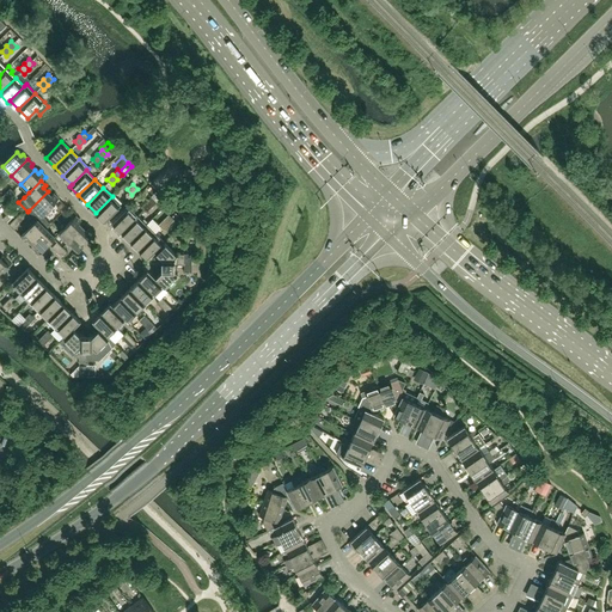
[(11,189),(5,194),(11,199),(16,194),(11,189)]
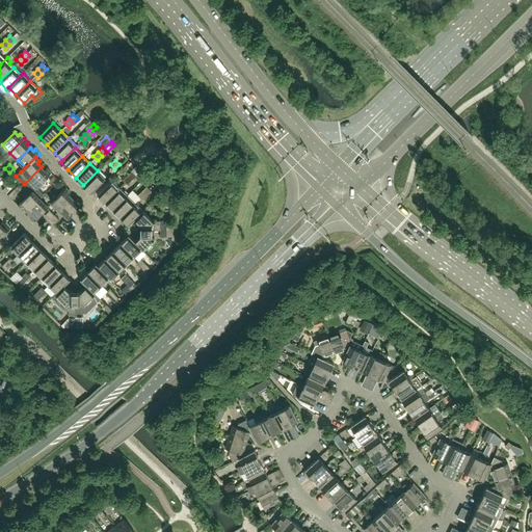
[(27,211),(41,198),(44,194),(36,187),(51,173),(47,168),(45,170),(42,166),(25,183),(32,190),(18,205),(22,210),(24,208),(27,211)]
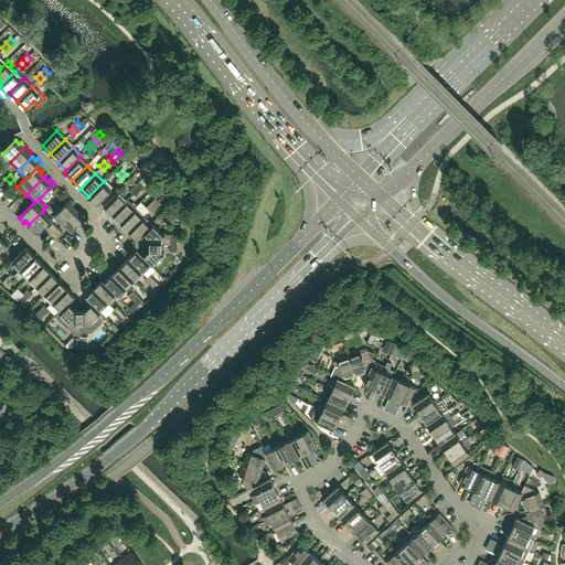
[(4,188),(10,183),(4,179),(0,183),(4,188)]
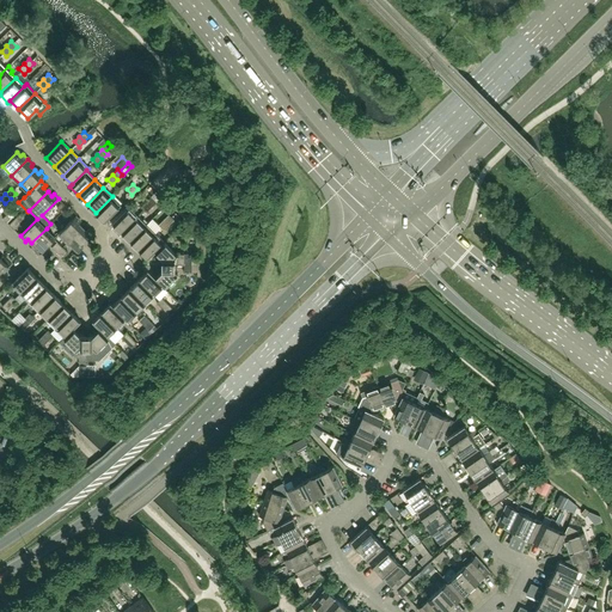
[(104,222),(121,206),(112,196),(96,213),(104,222)]
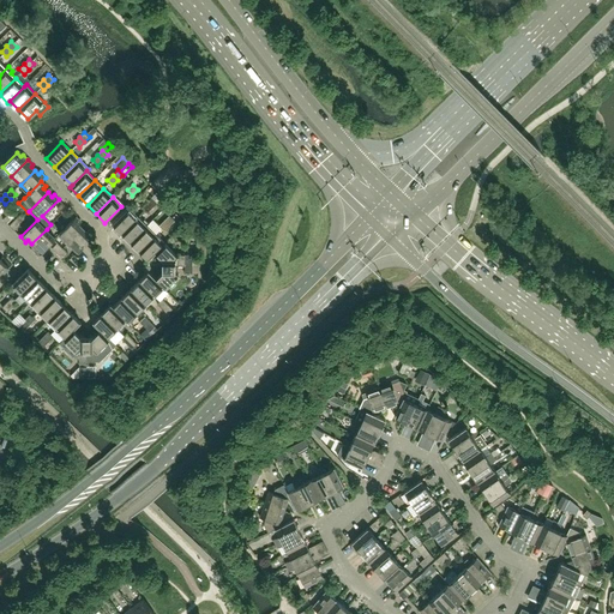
[(152,198),(146,203),(152,208),(157,203),(152,198)]
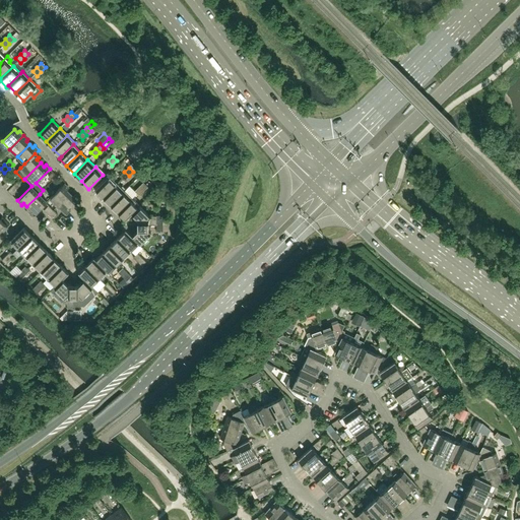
[(49,176),(53,181),(57,176),(53,172),(49,176)]
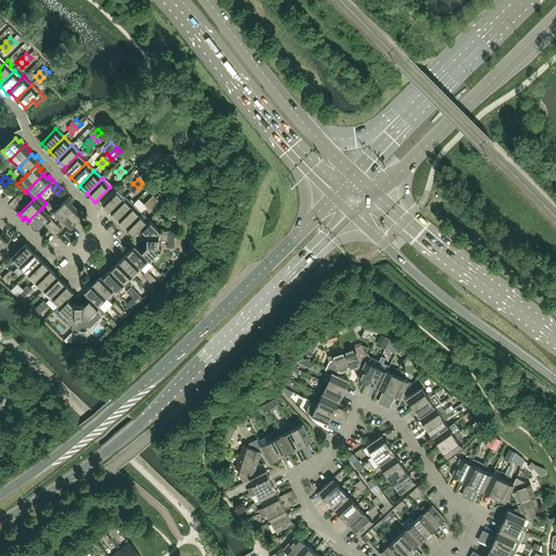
[(133,193),(138,188),(133,184),(128,188),(133,193)]
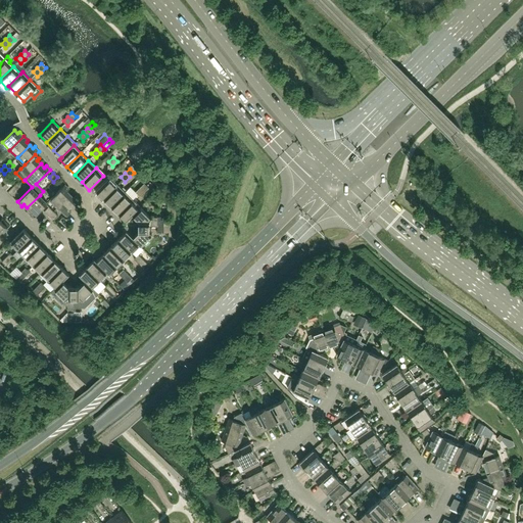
[(61,182),(57,177),(53,182),(57,186),(61,182)]
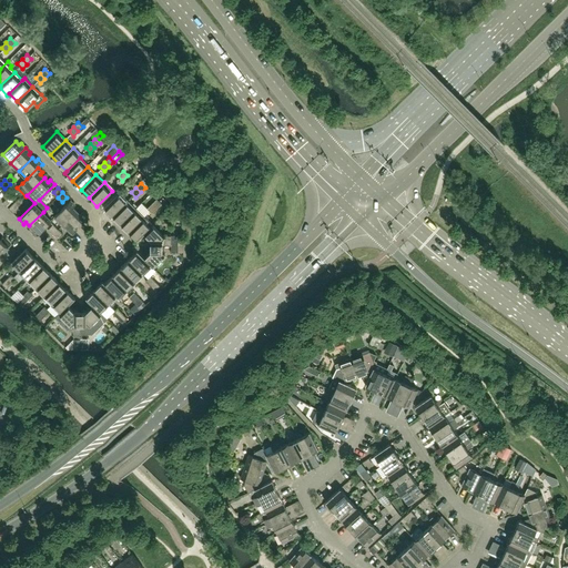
[(112,215),(128,200),(120,192),(104,208),(112,215)]
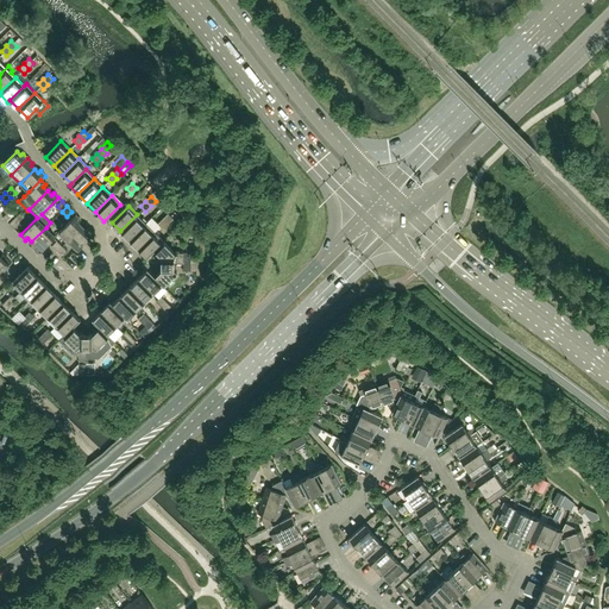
[(19,213),(14,219),(19,224),(25,219),(19,213)]
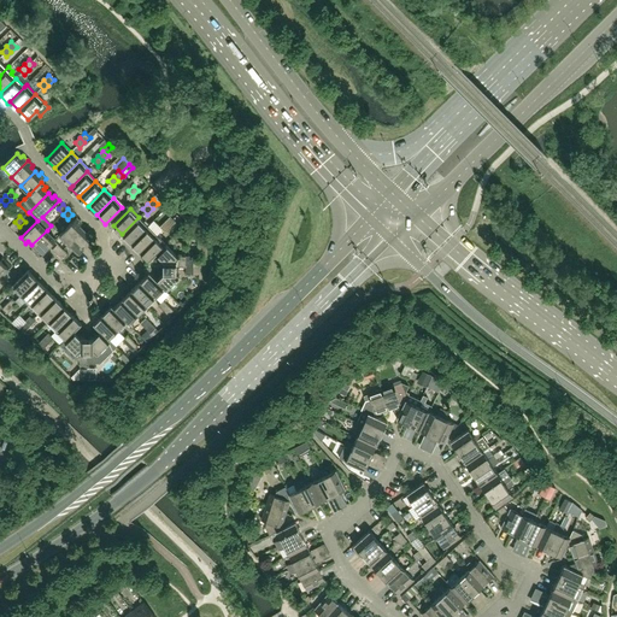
[(170,216),(165,222),(170,227),(176,222),(170,216)]
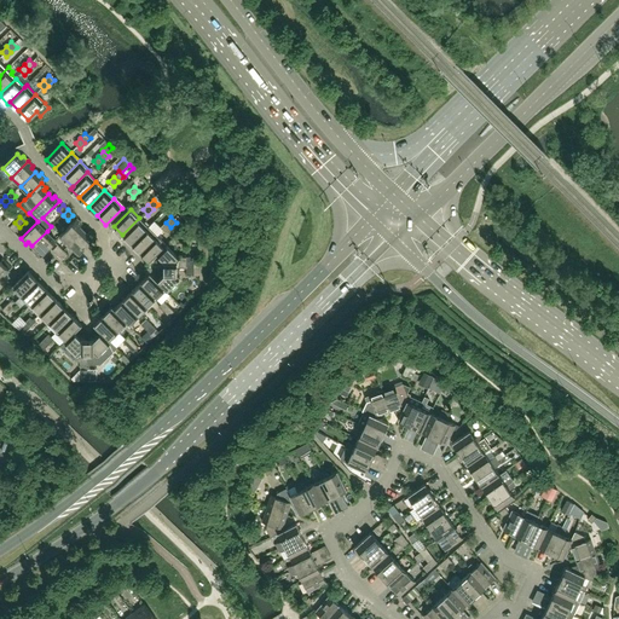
[(132,244),(149,227),(139,218),(122,235),(132,244)]
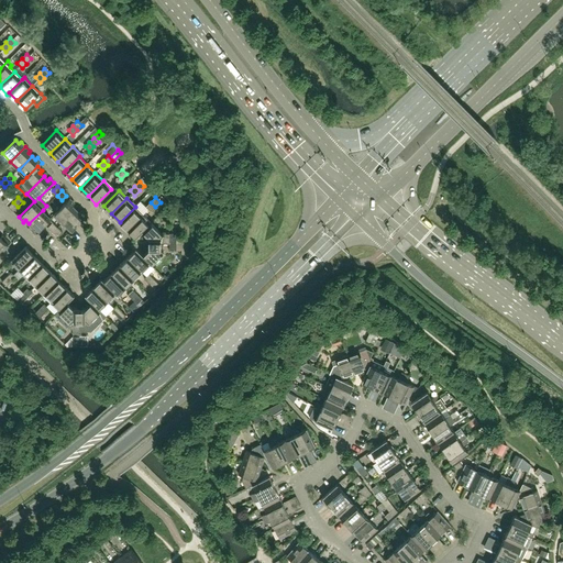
[(63,222),(76,209),(73,206),(75,203),(69,199),(54,214),(63,222)]
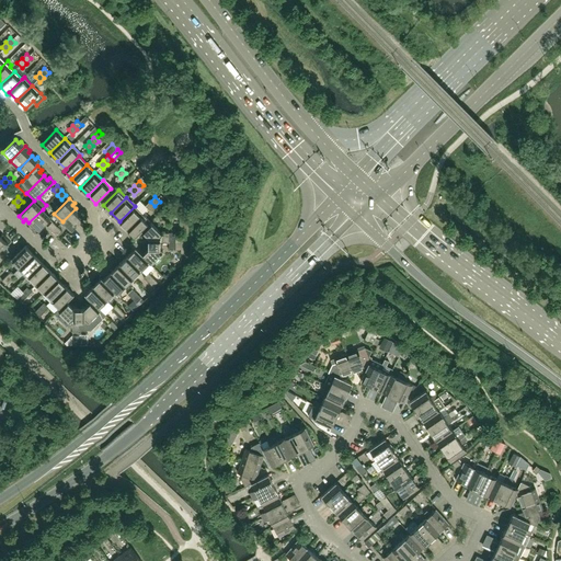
[(13,210),(18,206),(13,202),(9,206),(13,210)]
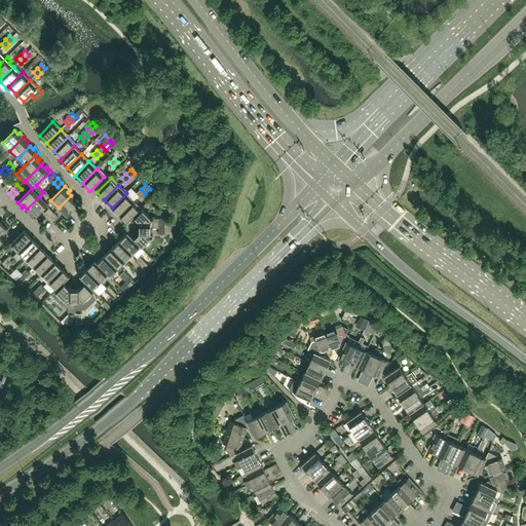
[(141,197),(145,193),(141,189),(137,193),(141,197)]
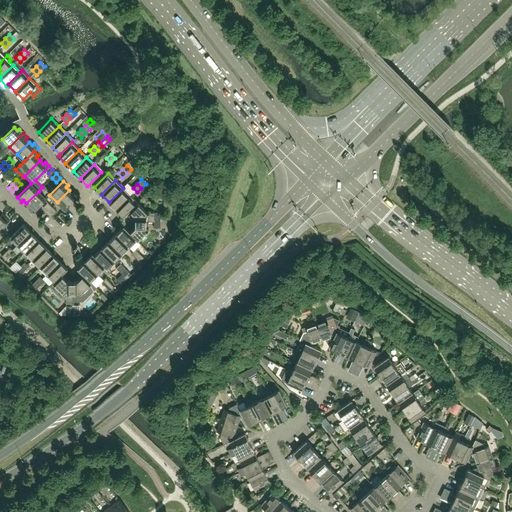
[(116,209),(130,195),(123,188),(109,202),(116,209)]
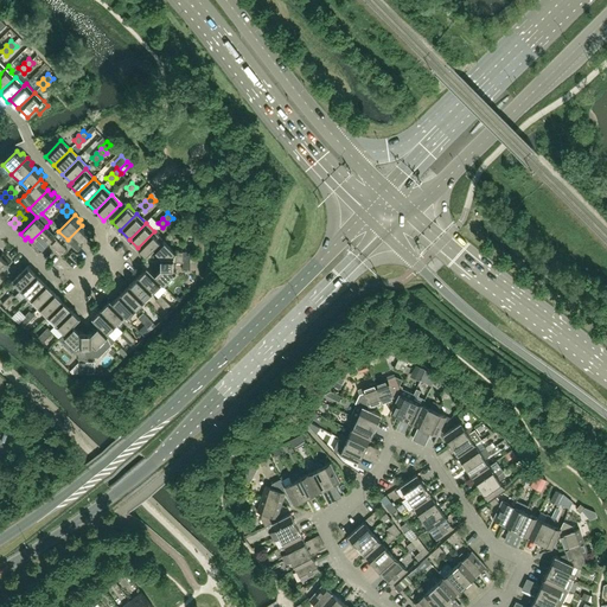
[(76,249),(90,235),(93,232),(88,227),(85,229),(82,225),(68,240),(76,249)]
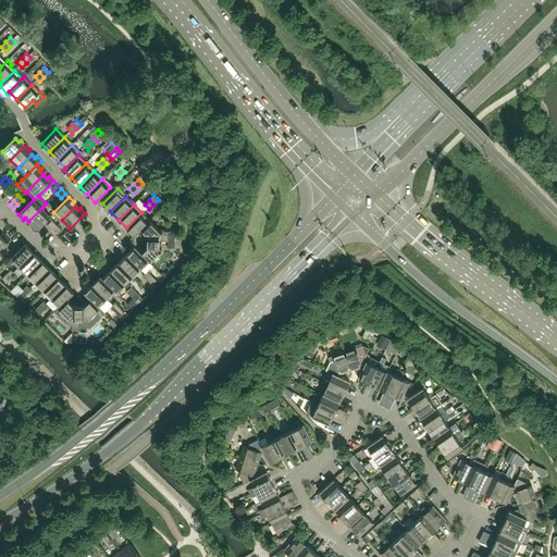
[(35,231),(50,217),(42,208),(28,221),(33,224),(31,226),(35,231)]
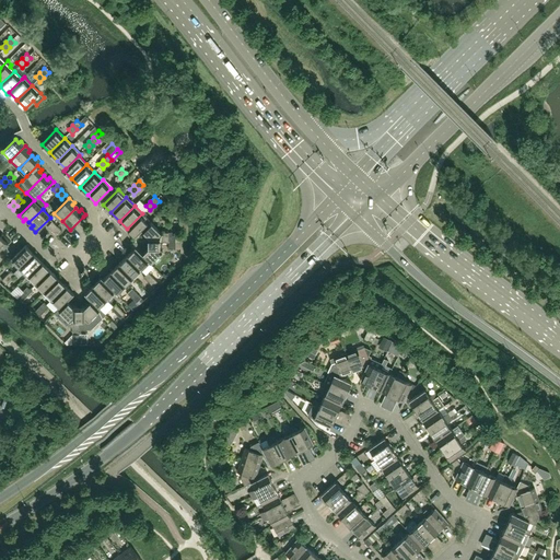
[(142,230),(150,221),(142,213),(127,229),(136,237),(142,230)]
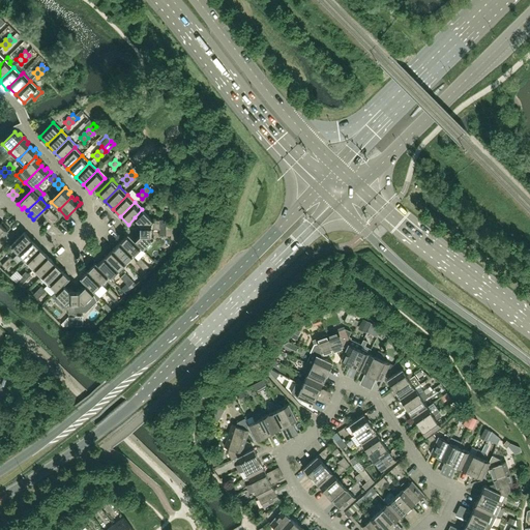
[(166,229),(166,223),(163,223),(163,219),(152,219),(142,209),(135,217),(140,224),(140,229),(151,229),(159,229),(166,229)]
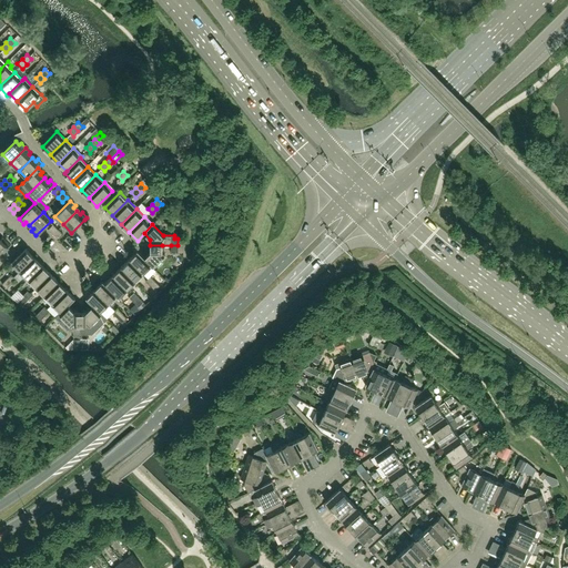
[(49,230),(53,234),(58,230),(53,225),(49,230)]
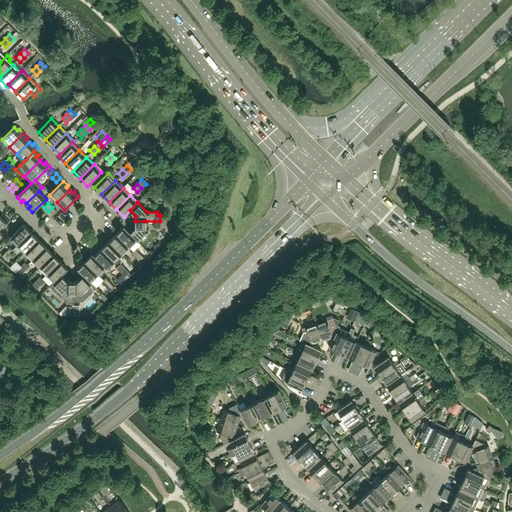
[(56,211),(52,207),(48,211),(52,215),(56,211)]
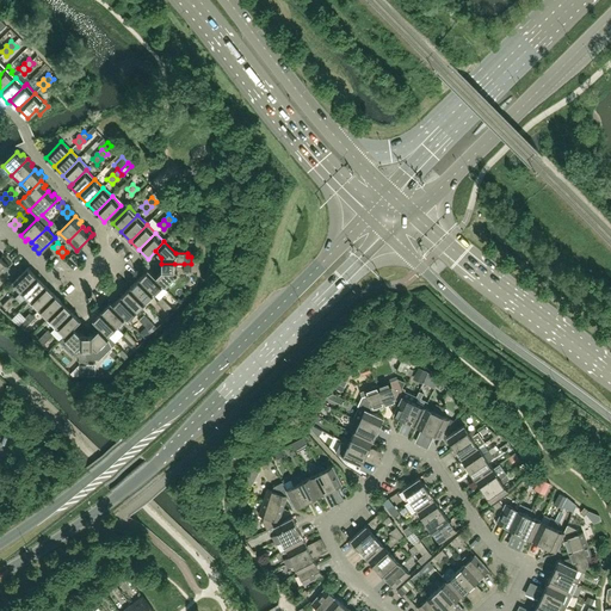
[(177,273),(174,271),(174,264),(161,264),(161,271),(155,277),(155,278),(164,287),(177,273)]
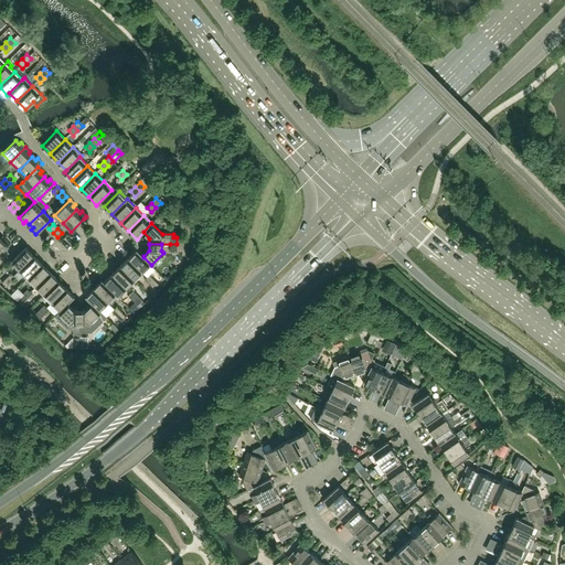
[(19,270),(34,256),(25,247),(10,263),(19,270)]
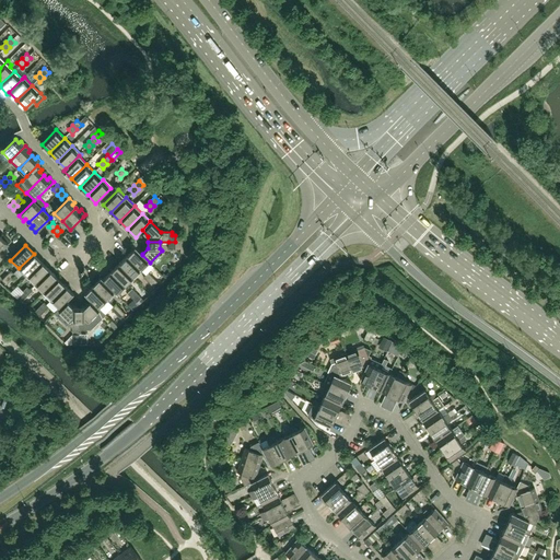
[(150,263),(142,255),(142,254),(136,247),(127,256),(142,271),(150,263)]
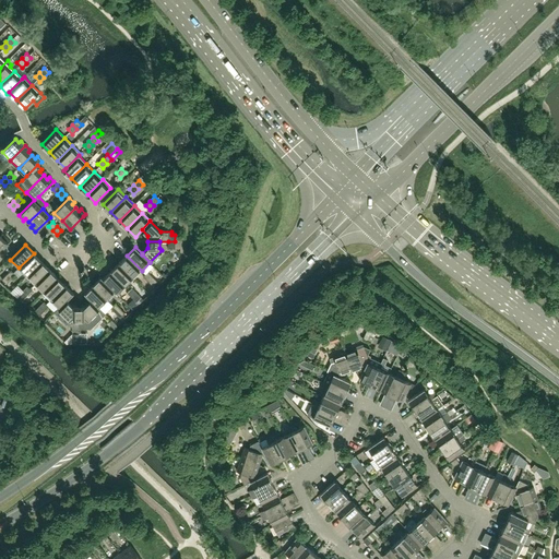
[(26,276),(42,261),(34,253),(19,268),(26,276)]
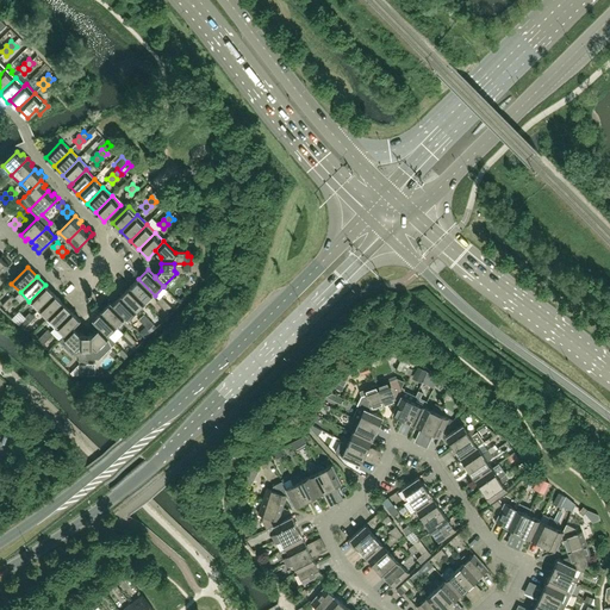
[(155,296),(138,279),(130,287),(145,304),(155,296)]
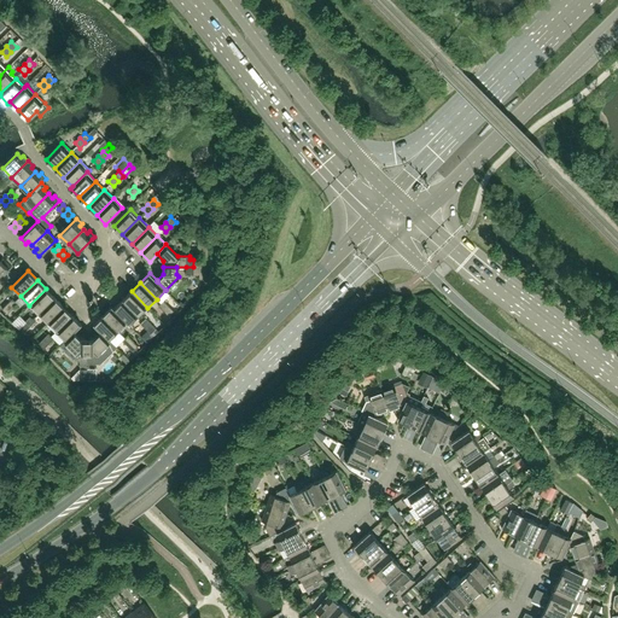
[(38,314),(54,297),(46,289),(29,305),(38,314)]
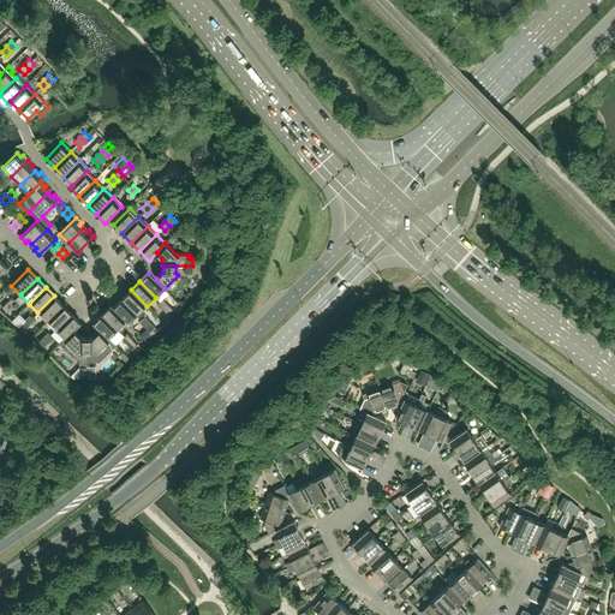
[(147,306),(131,290),(121,298),(138,315),(147,306)]
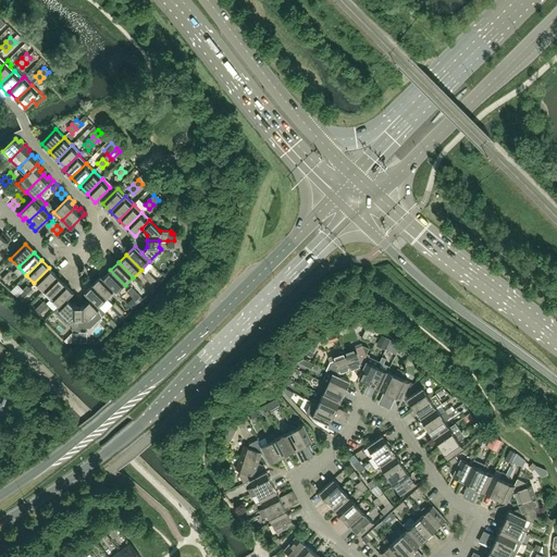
[(42,292),(58,276),(49,268),(34,283),(42,292)]
